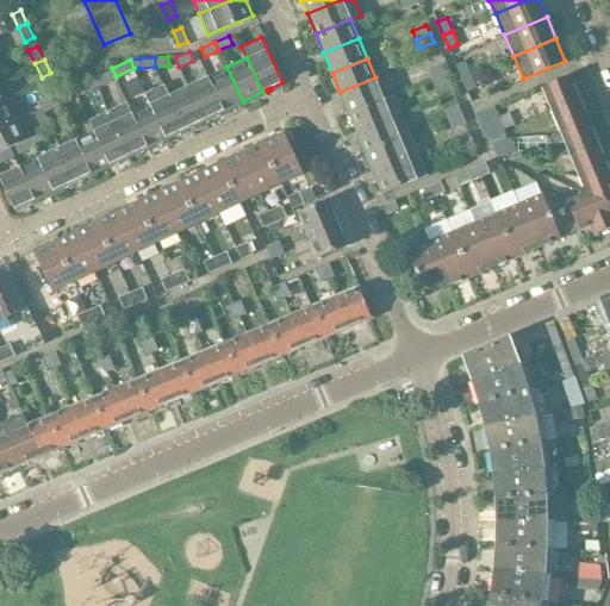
[(465,60),(455,63),(461,76),(470,73),(465,60)]
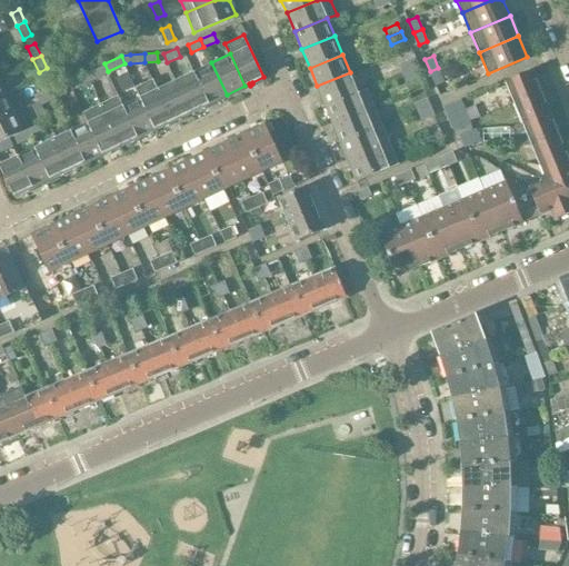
[(399,65),(402,72),(416,67),(412,59),(399,65)]
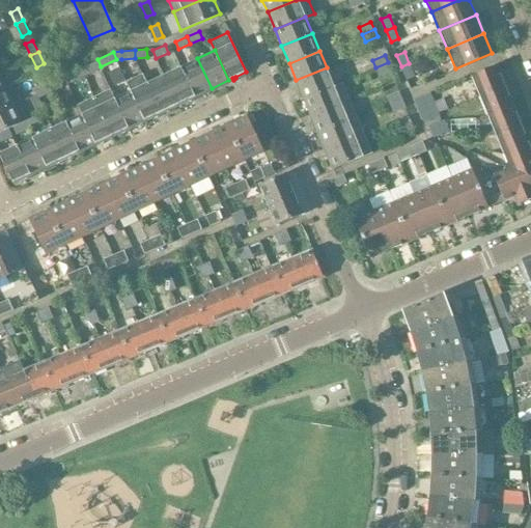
[(197,58),(180,66),(194,96),(212,88),(197,58)]
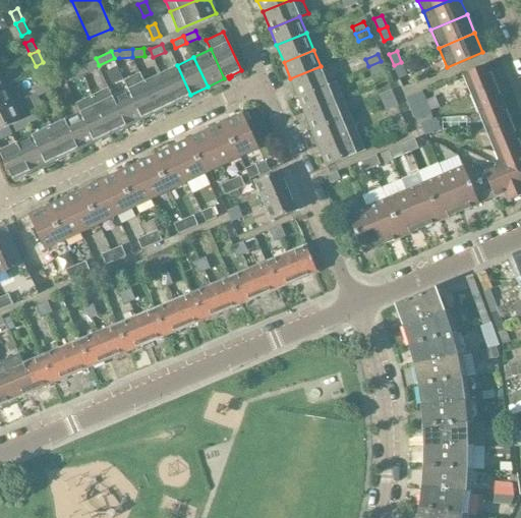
[(82,73),(99,65),(96,58),(79,66),(82,73)]
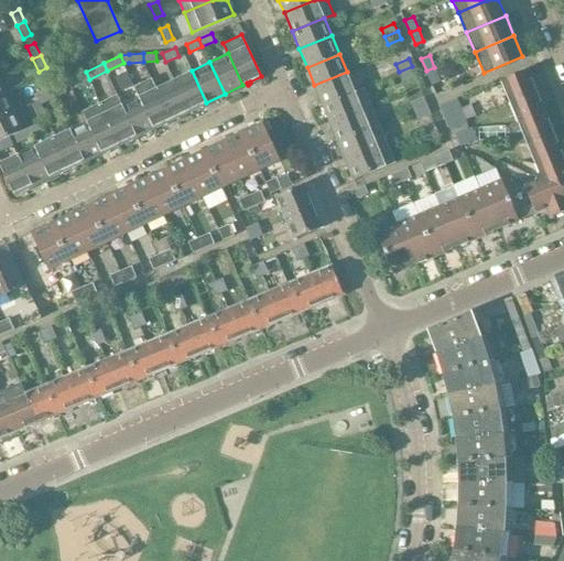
[(412,66),(399,72),(402,79),(415,75),(412,66)]
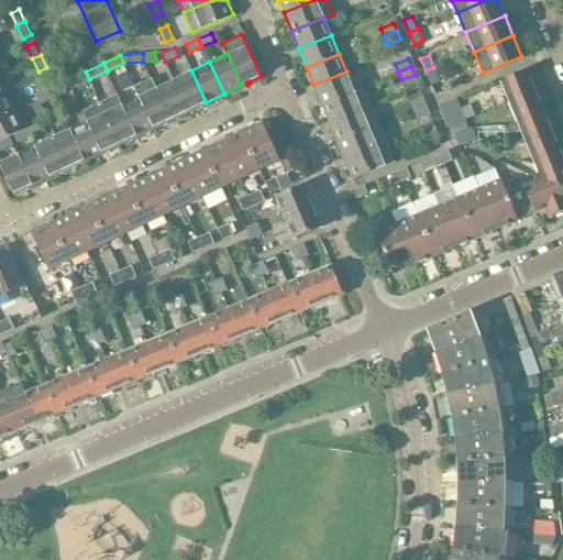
[(433,67),(426,70),(431,84),(439,79),(433,67)]
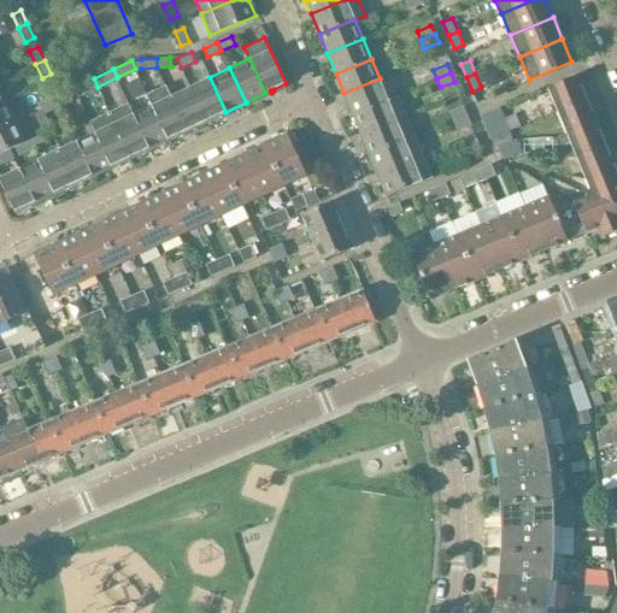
[(576,75),(546,87),(556,108),(586,96),(576,75)]
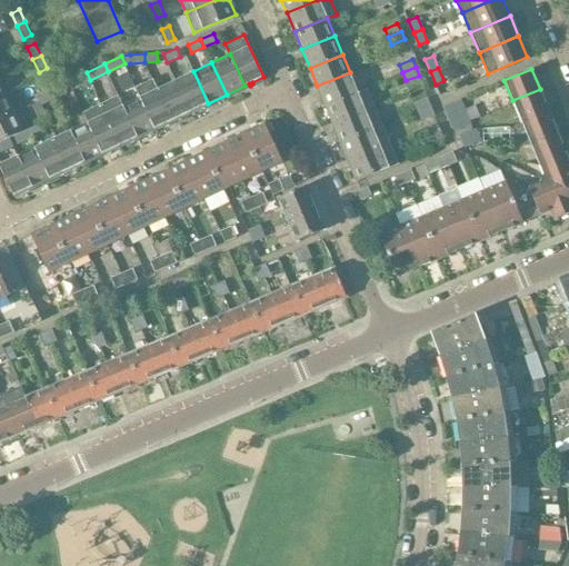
[(193,71),(176,79),(190,111),(201,107),(201,108),(205,107),(203,106),(208,103),(193,71)]
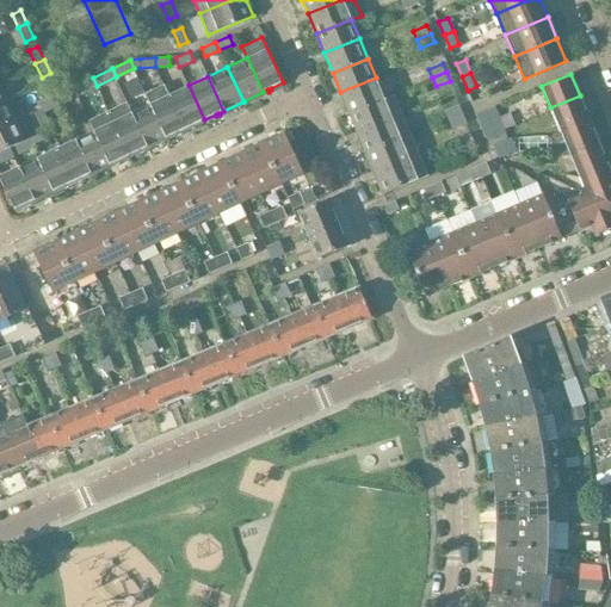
[(97,86),(93,78),(74,86),(78,95),(84,92),(97,86)]
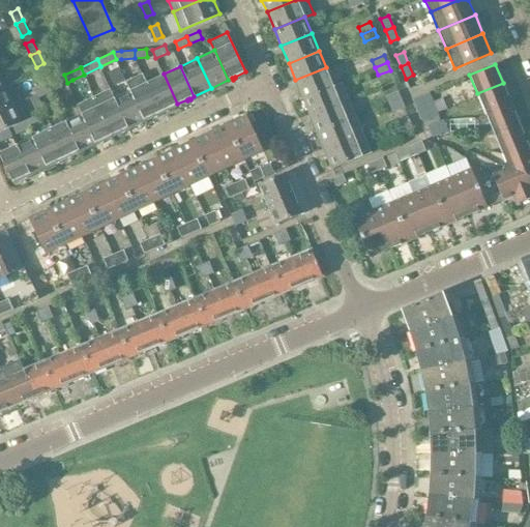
[(326,67),(295,80),(302,97),(333,85),(326,67)]
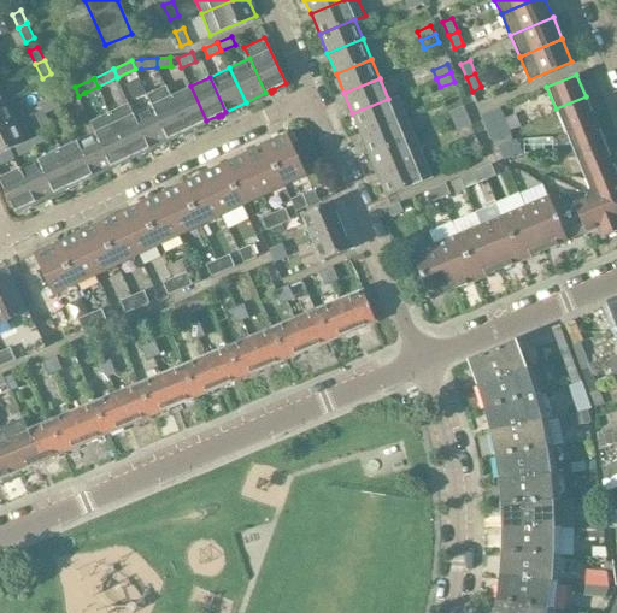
[(51,96),(60,93),(53,80),(45,83),(51,96)]
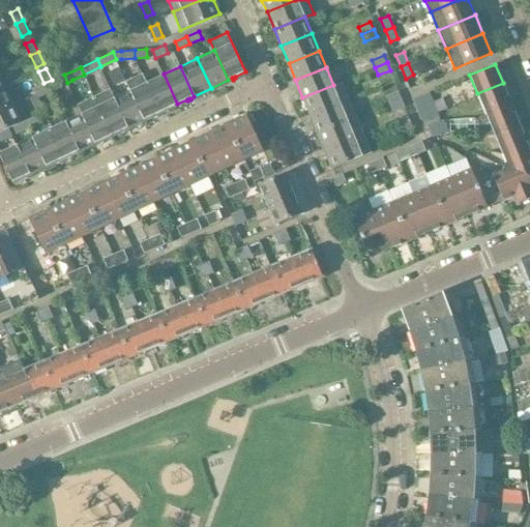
[(126,80),(130,89),(145,120),(153,115),(154,117),(157,115),(156,114),(160,112),(146,82),(142,72),(126,80)]
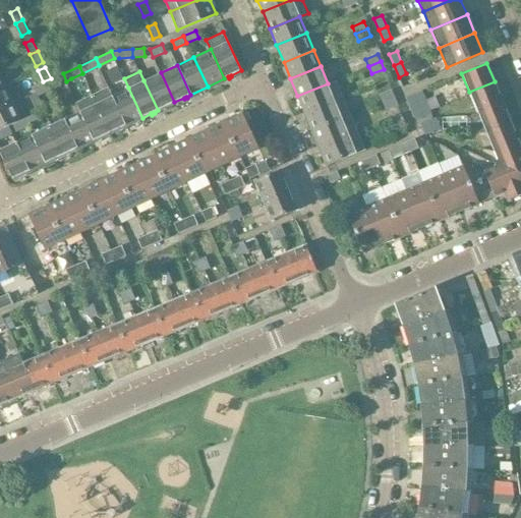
[(161,72),(143,80),(158,110),(162,108),(163,109),(166,108),(165,107),(174,102),(161,72)]
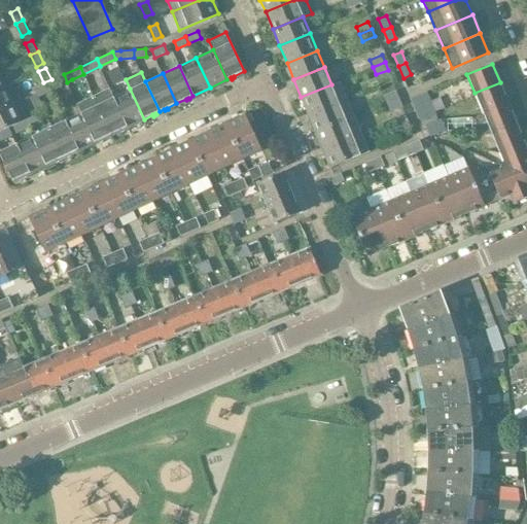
[(58,77),(46,83),(49,91),(62,84),(58,77)]
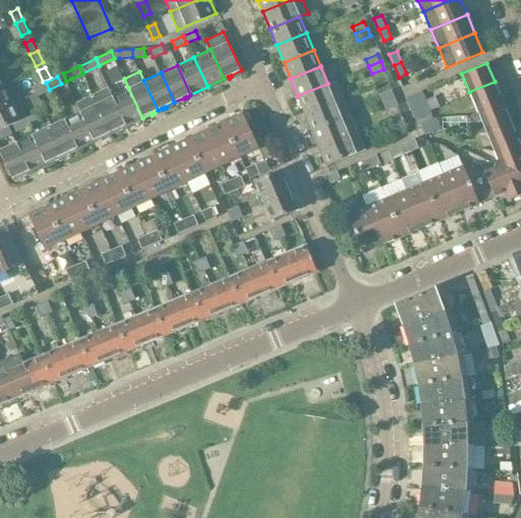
[(328,83),(297,96),(304,112),(343,96),(336,79),(328,83)]
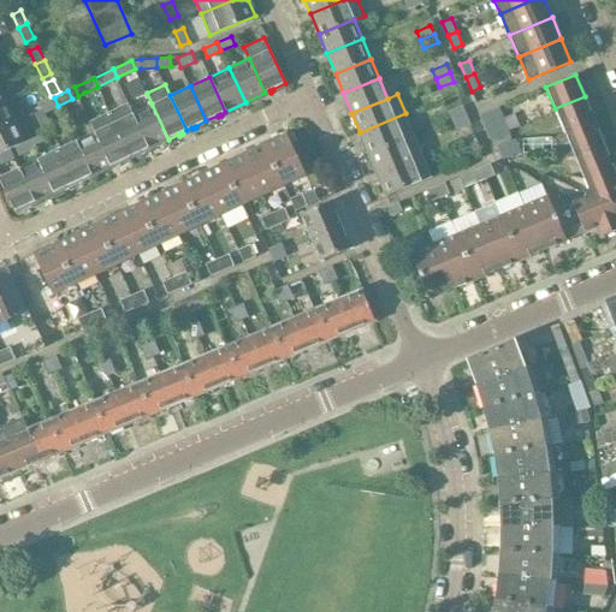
[(585,96),(555,108),(564,131),(594,119),(585,96)]
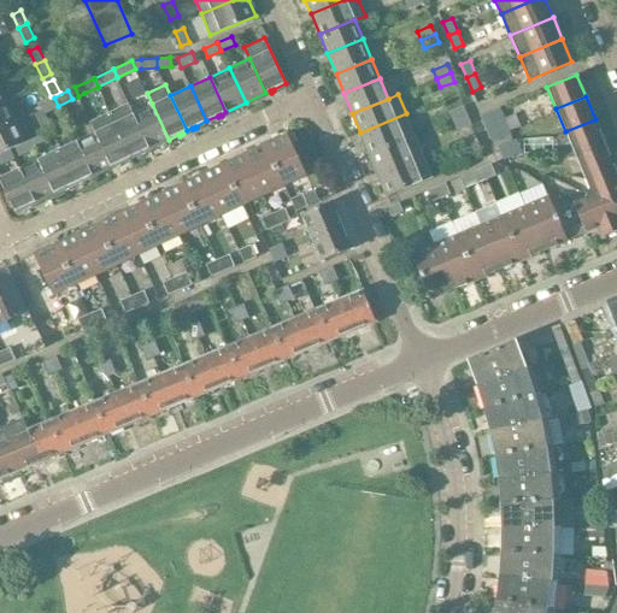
[(40,104),(42,108),(45,113),(58,106),(54,98),(40,104)]
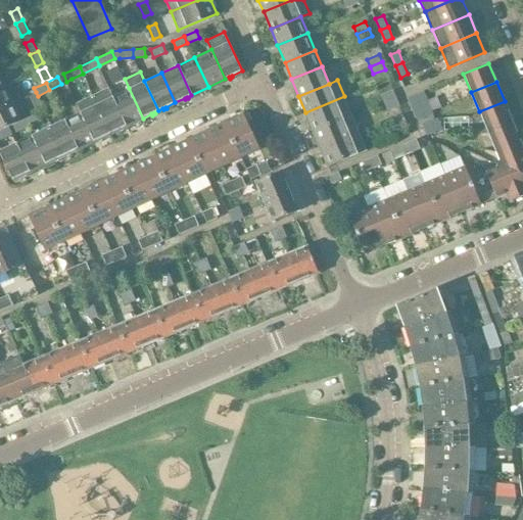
[(4,86),(0,88),(0,107),(12,102),(4,86)]
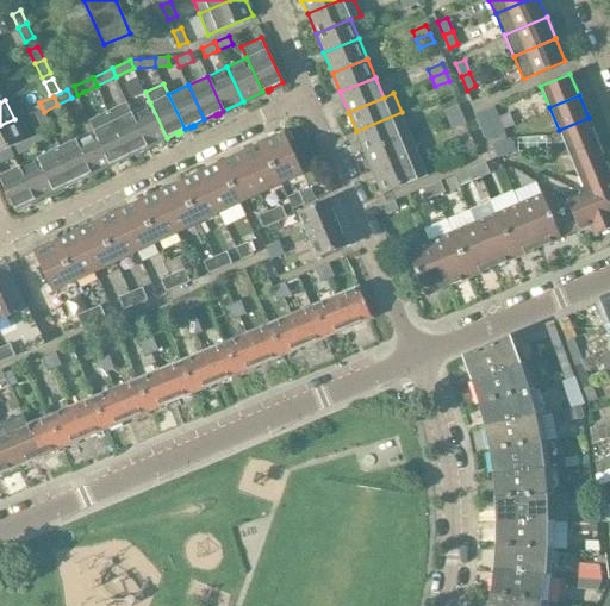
[(148,147),(132,112),(126,100),(107,110),(129,155),(139,150),(141,152),(143,150),(143,149),(148,147)]
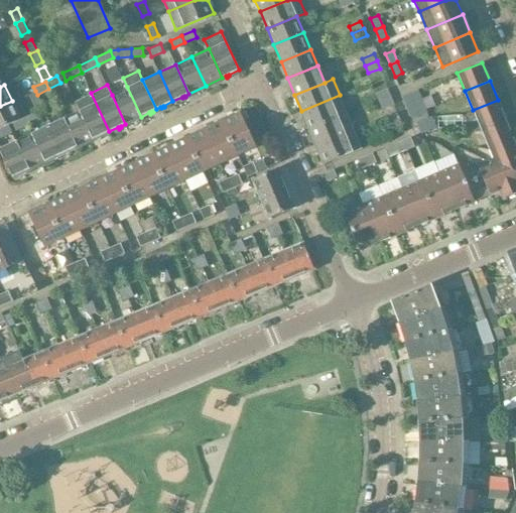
[(141,117),(127,87),(112,95),(125,124),(141,117)]
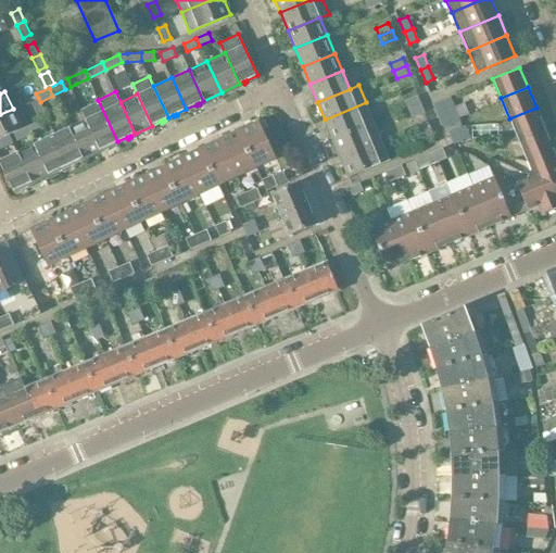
[(404,100),(407,108),(420,102),(417,95),(404,100)]
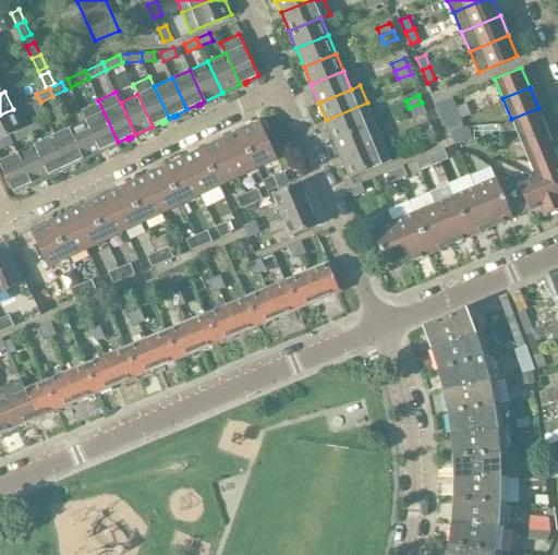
[(435,104),(444,123),(460,116),(451,96),(435,104)]
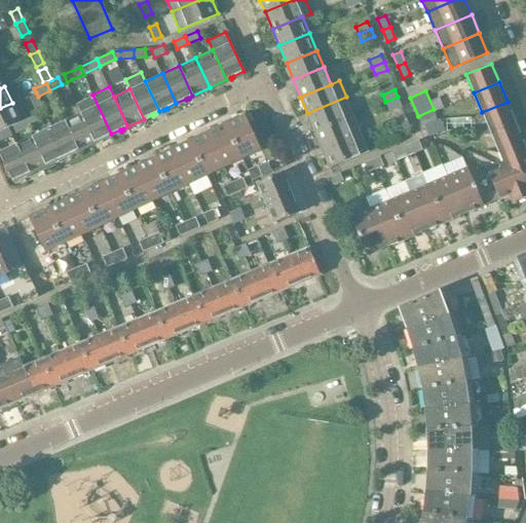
[(29,96),(35,108),(42,105),(38,97),(36,92),(29,96)]
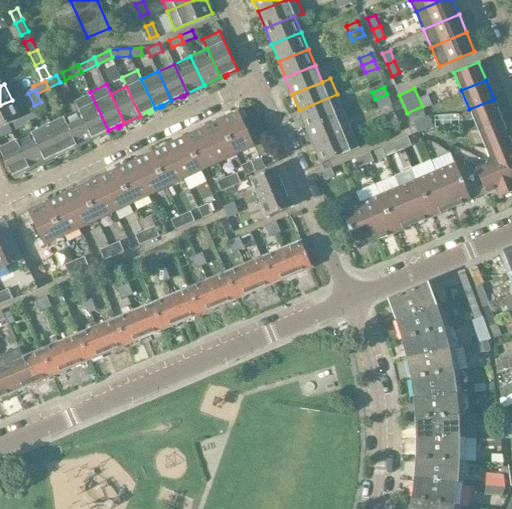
[(108,130),(90,92),(74,100),(79,109),(92,138),(96,136),(97,137),(99,136),(99,135),(108,130)]
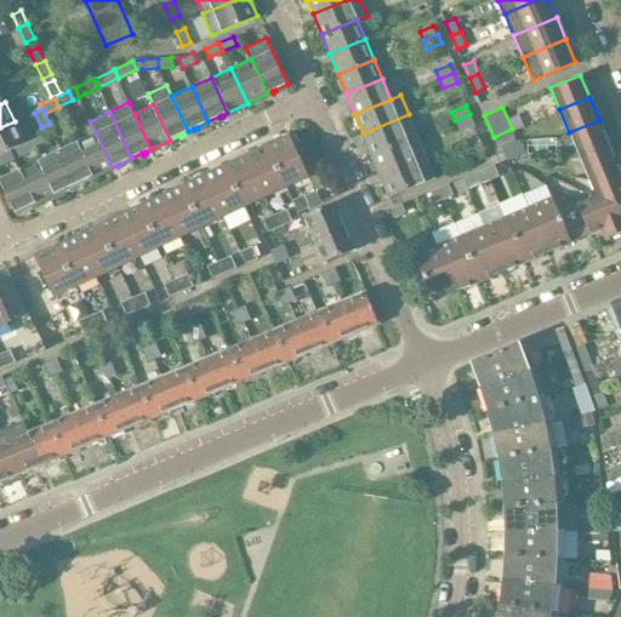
[(409,114),(363,133),(371,154),(417,136),(409,114)]
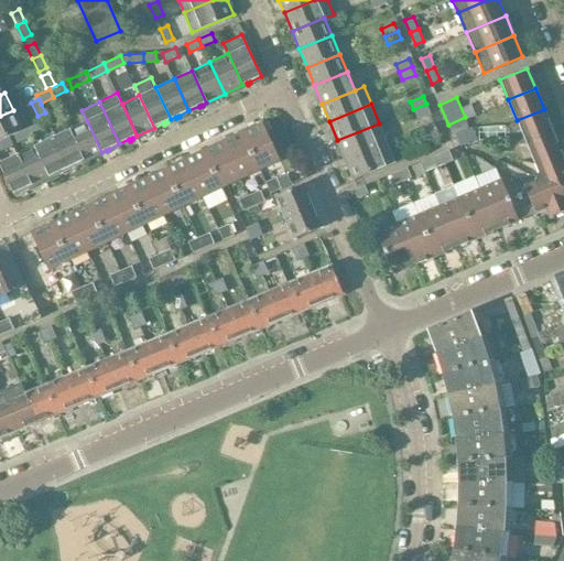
[(426,104),(413,109),(416,117),(430,111),(426,104)]
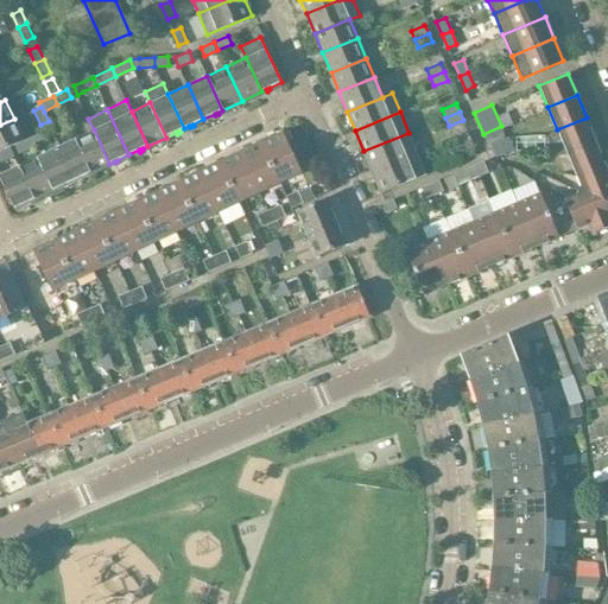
[(587,118),(557,129),(565,151),(595,139),(587,118)]
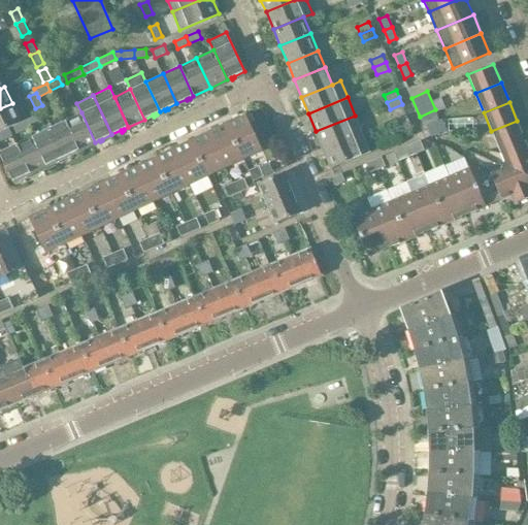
[(12,103),(0,108),(0,130),(21,121),(12,103)]
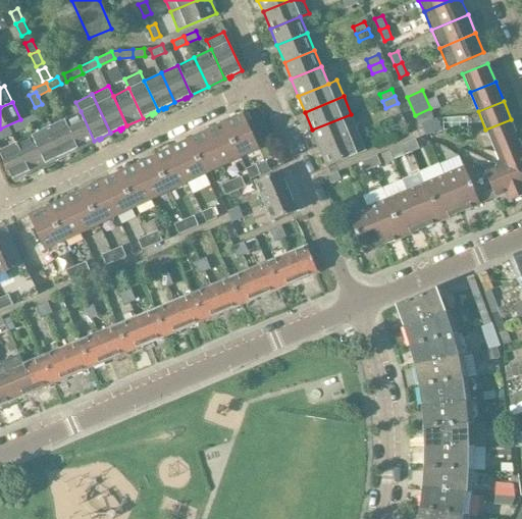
[(430,108),(415,115),(417,119),(432,113),(430,108)]
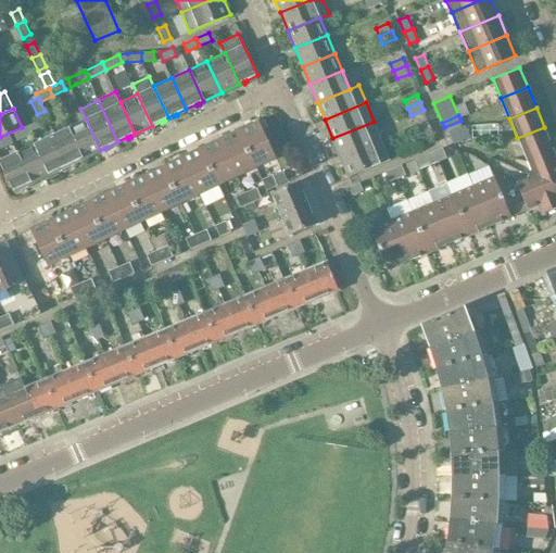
[(86,118),(67,127),(81,159),(100,150),(86,118)]
